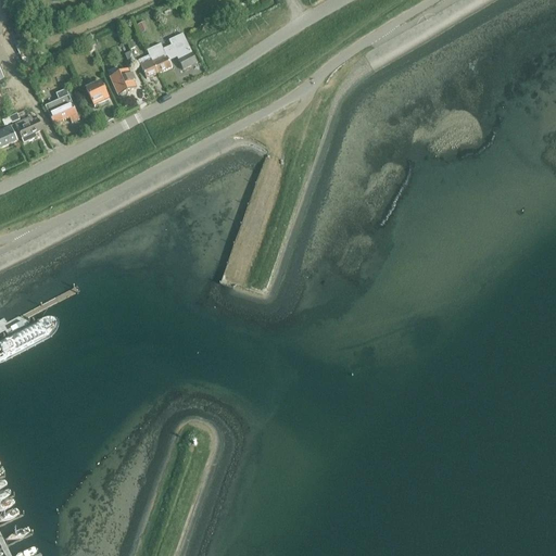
[(27,29),(23,33),(17,23),(11,26),(20,43),(26,40),(25,37),(29,35),(27,29)]
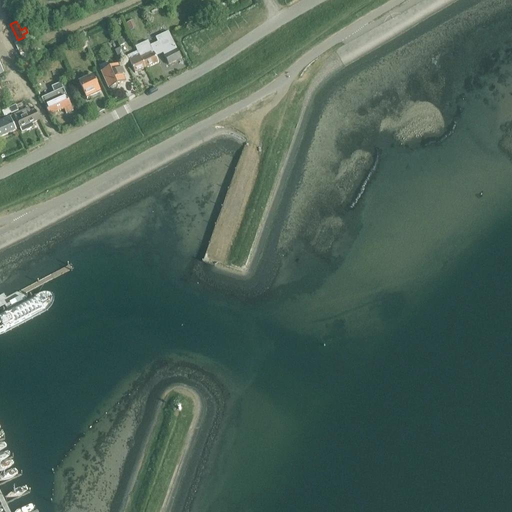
[(148,41),(137,47),(147,68),(158,63),(155,57),(163,54),(168,65),(182,59),(169,32),(155,38),(158,43),(154,45),(155,47),(151,48),(148,41)]
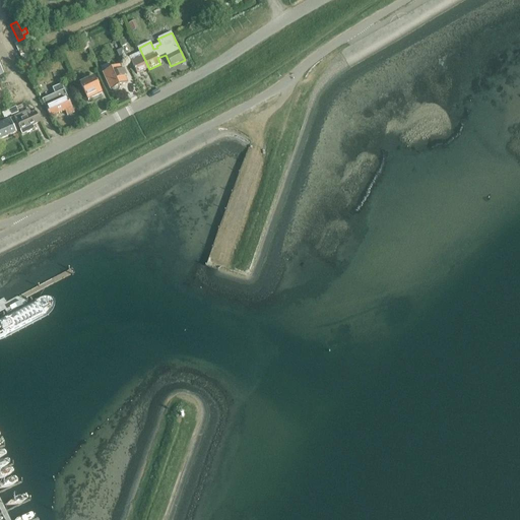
[(14,44),(24,66),(35,61),(23,40),(14,44)]
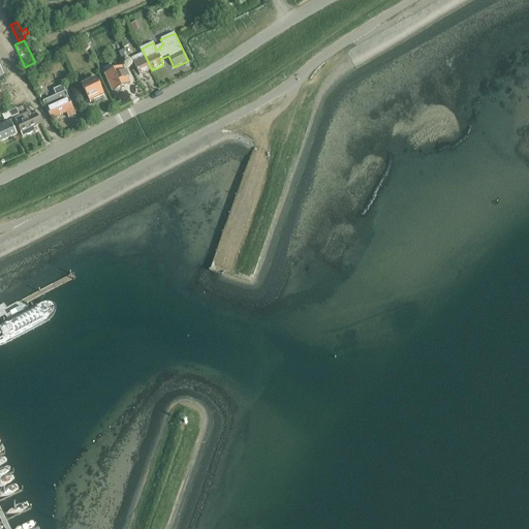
[(81,42),(85,51),(90,49),(86,40),(81,42)]
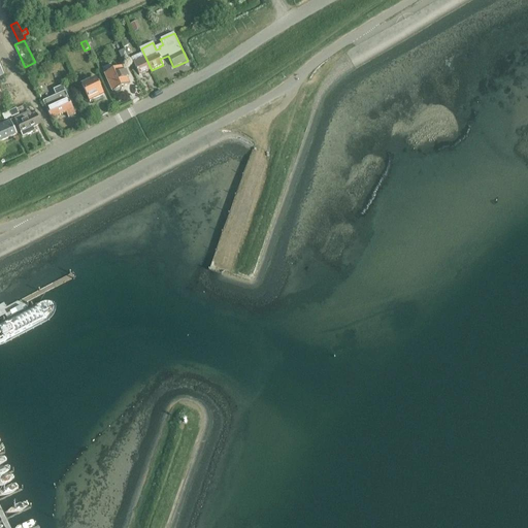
[(139,76),(152,70),(143,54),(141,48),(139,48),(141,54),(131,59),(139,76)]
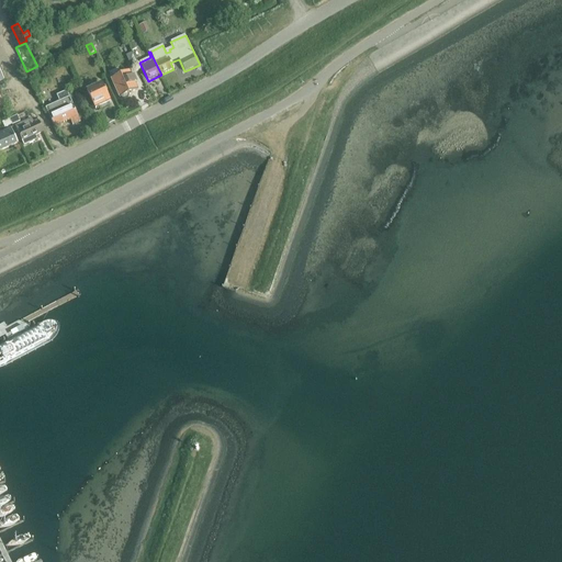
[(126,56),(131,66),(136,64),(132,53),(126,56)]
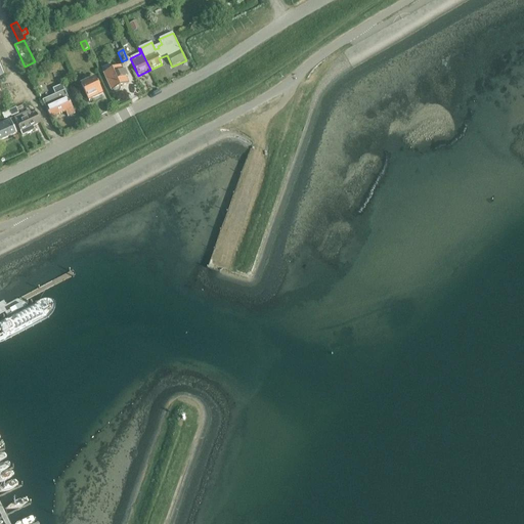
[(120,86),(129,82),(121,66),(116,68),(115,66),(110,68),(111,71),(104,73),(112,89),(114,89),(116,90),(119,89),(120,86)]
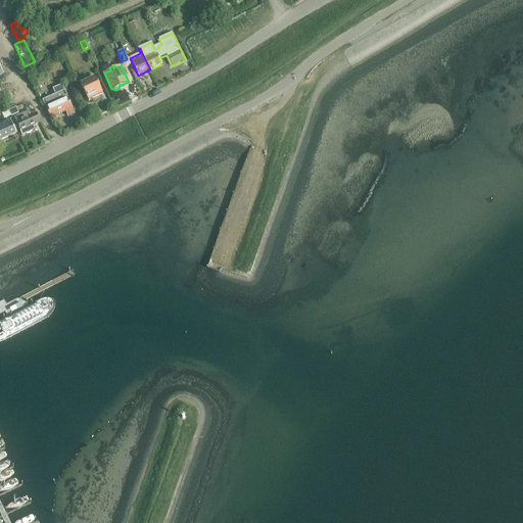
[(81,84),(89,100),(103,93),(95,77),(81,84)]
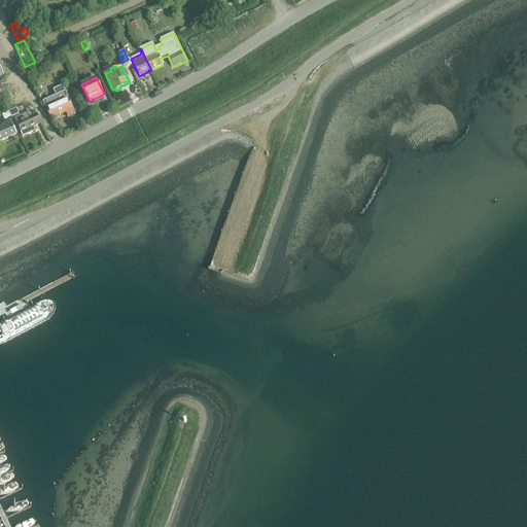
[(67,115),(74,112),(62,84),(54,89),(56,95),(43,100),(50,117),(65,111),(67,115)]
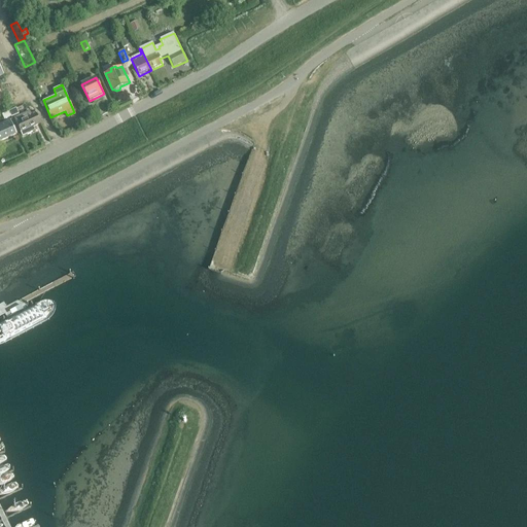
[(8,111),(10,115),(19,112),(16,107),(8,111)]
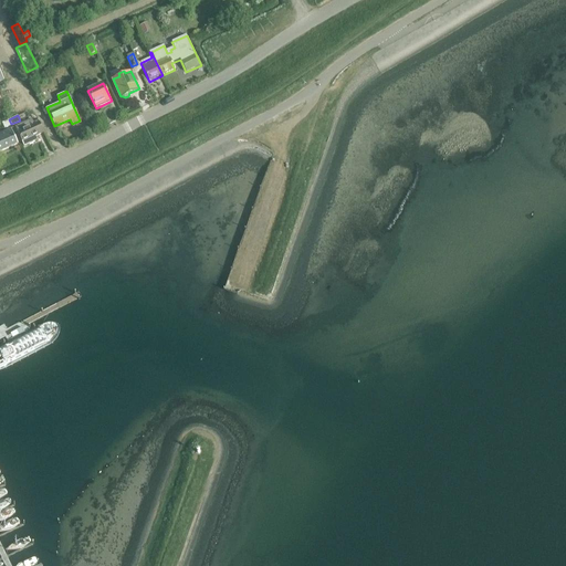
[(39,121),(33,124),(32,121),(16,127),(23,147),(37,140),(35,137),(44,134),(39,121)]
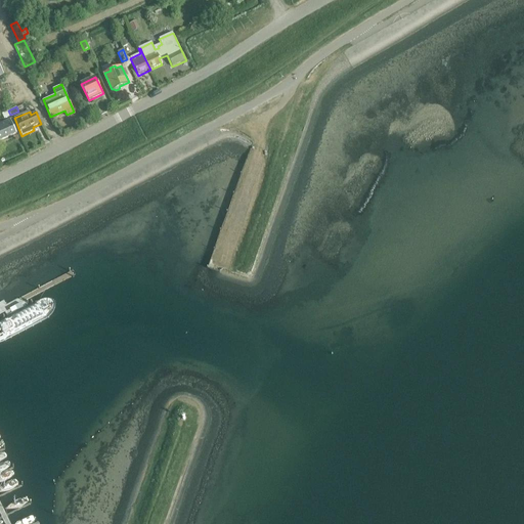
[(0,138),(15,132),(9,118),(0,122),(0,138)]
